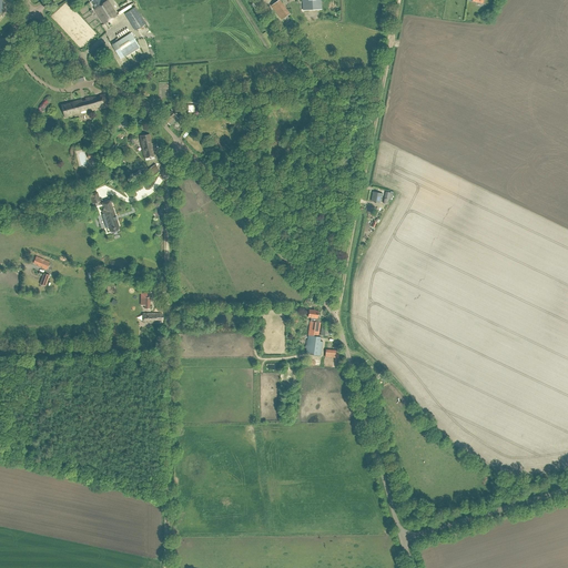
[(102,3),(100,0),(93,0),(91,2),(95,8),(94,9),(104,24),(117,16),(108,1),(102,3)]
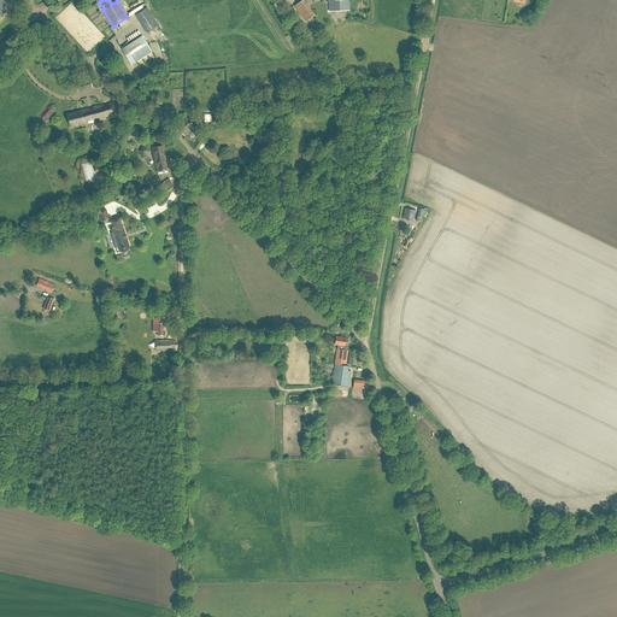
[(303,0),(301,0),(294,6),(305,22),(315,16),(303,0)]
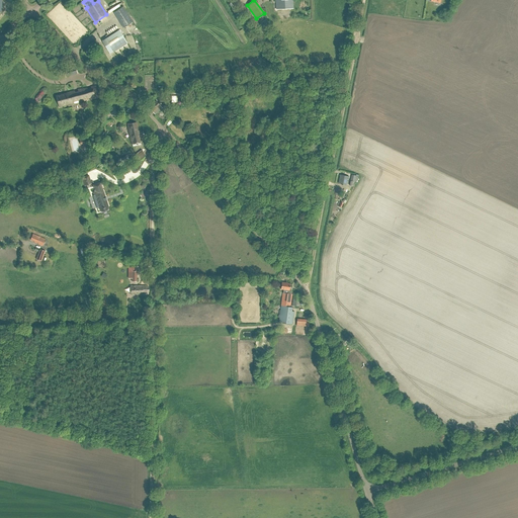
[(275,0),(280,0),(280,2),(284,2),(284,3),(283,3),(284,9),(290,9),(290,4),(293,4),(292,0),(275,0)]
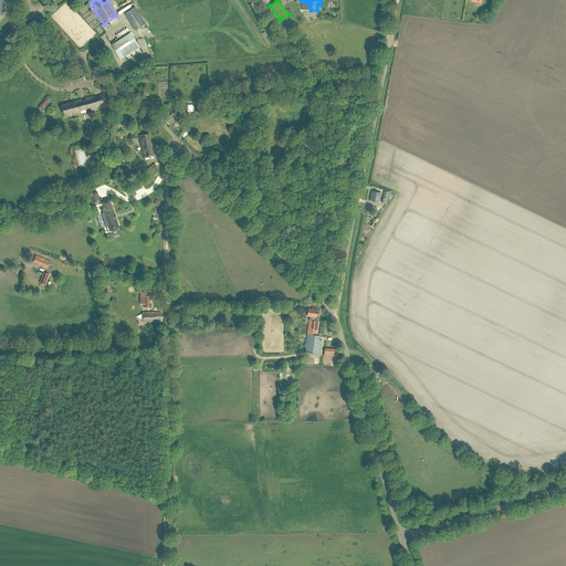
[(117,12),(119,14),(130,8),(128,6),(117,12)]
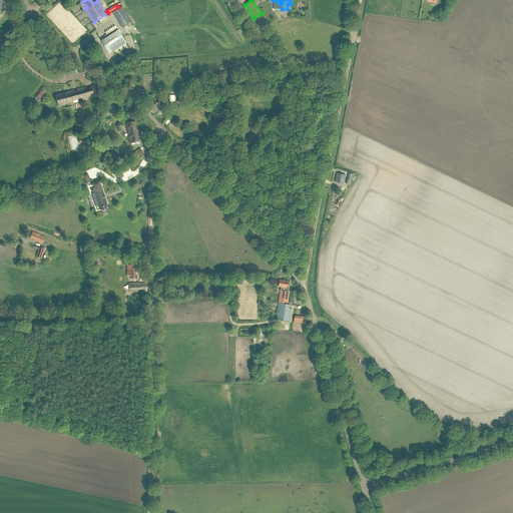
[(114,11),(124,26),(130,22),(131,21),(122,7),(114,11)]
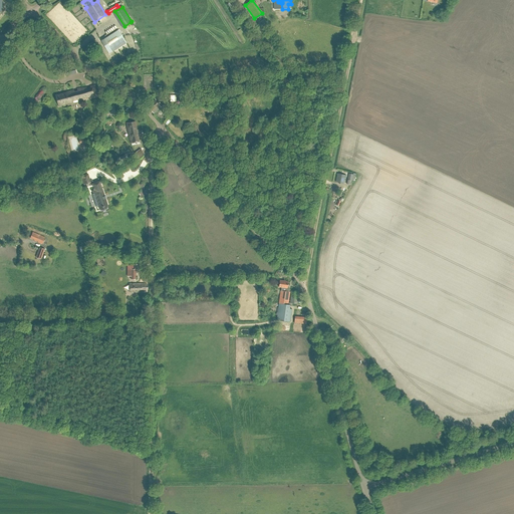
[(108,53),(126,43),(118,30),(100,40),(108,53)]
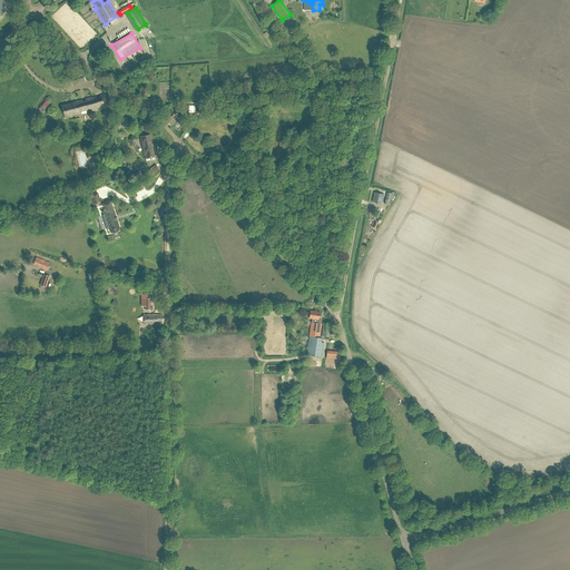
[(126,69),(124,62),(115,66),(117,72),(126,69)]
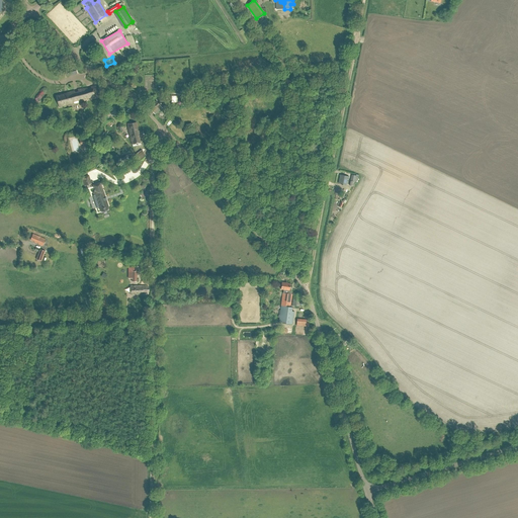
[(59,106),(65,105),(65,104),(68,103),(68,104),(74,103),(74,101),(78,100),(78,102),(98,97),(95,85),(90,86),(91,88),(87,89),(87,87),(78,89),(79,91),(75,92),(74,90),(67,92),(67,93),(57,96),(59,106)]
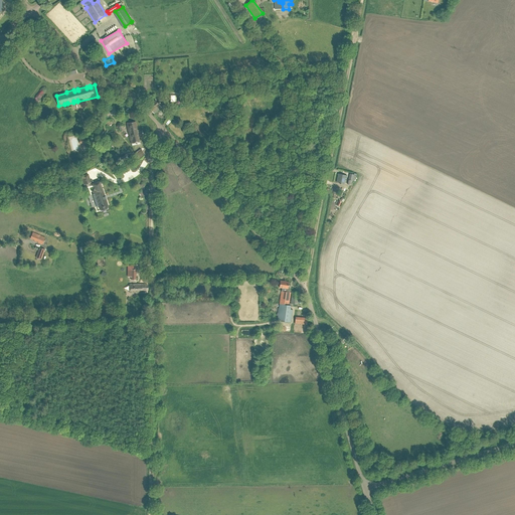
[(154,114),(161,107),(155,100),(148,107),(154,114)]
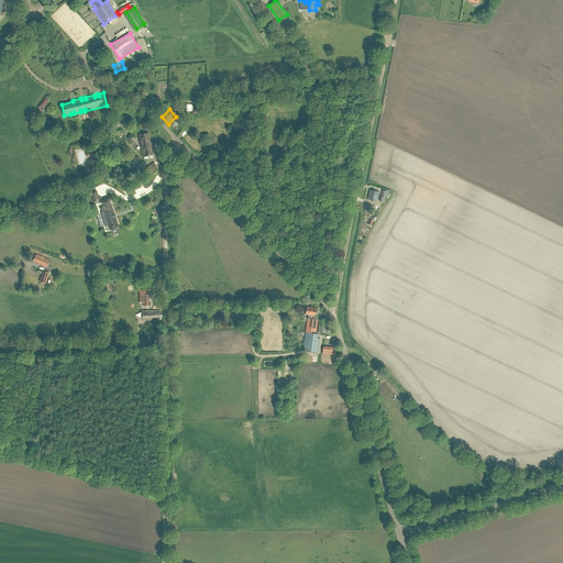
[(150,142),(148,138),(150,138),(148,132),(139,134),(140,141),(143,156),(154,154),(152,142),(150,142)]
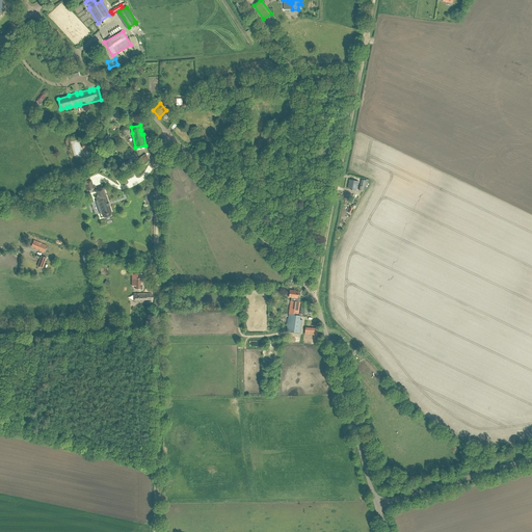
[(143,164),(150,159),(145,154),(139,159),(139,158),(135,161),(139,166),(142,163),(143,164)]
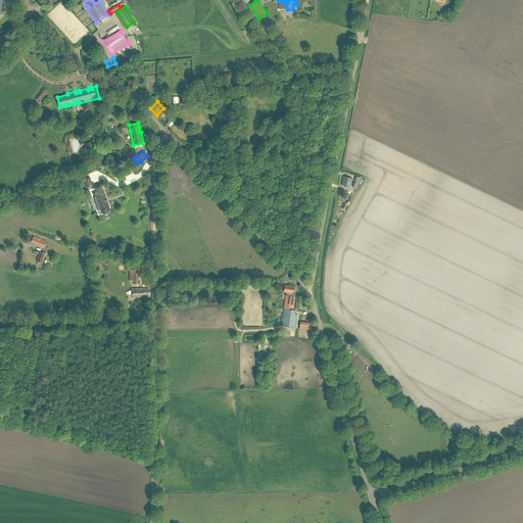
[(89,177),(84,179),(86,187),(92,185),(89,177)]
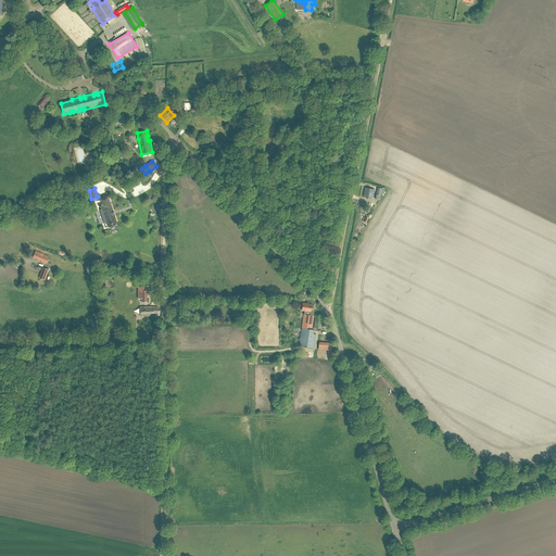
[(374,193),(375,189),(365,188),(363,197),(371,198),(373,192),(374,193)]
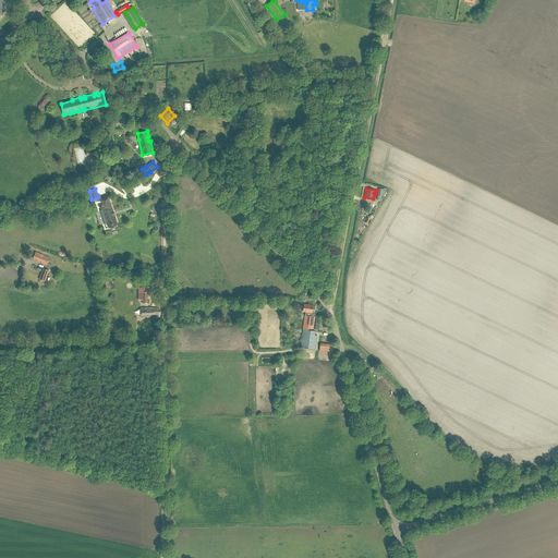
[(101,210),(100,210),(105,223),(107,223),(107,226),(110,225),(110,226),(113,225),(113,223),(117,222),(108,197),(100,199),(104,207),(100,207),(101,210)]
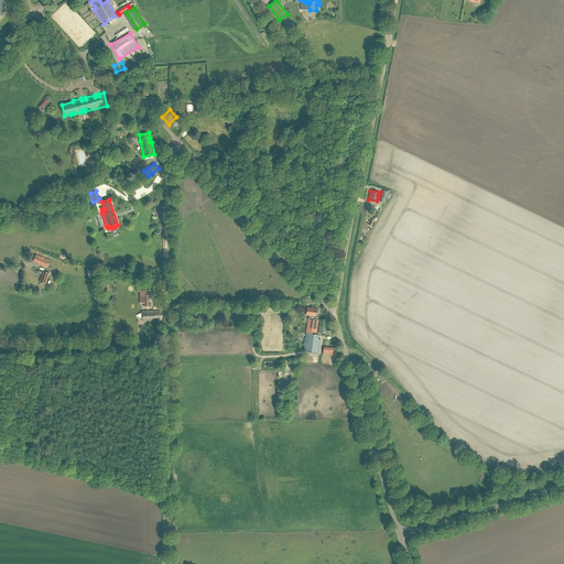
[(47,268),(50,260),(36,255),(33,261),(39,262),(38,263),(47,268)]
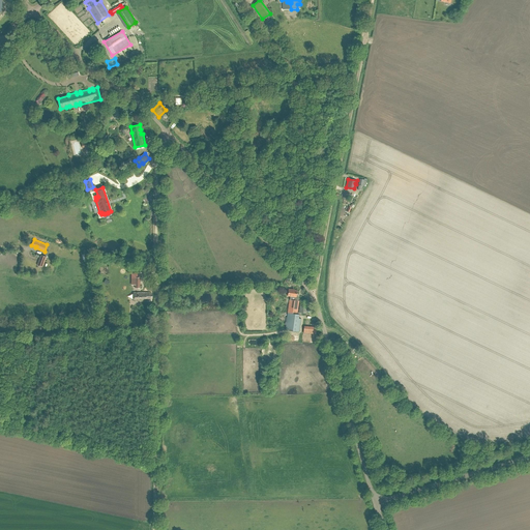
[(31,266),(35,254),(30,253),(26,264),(31,266)]
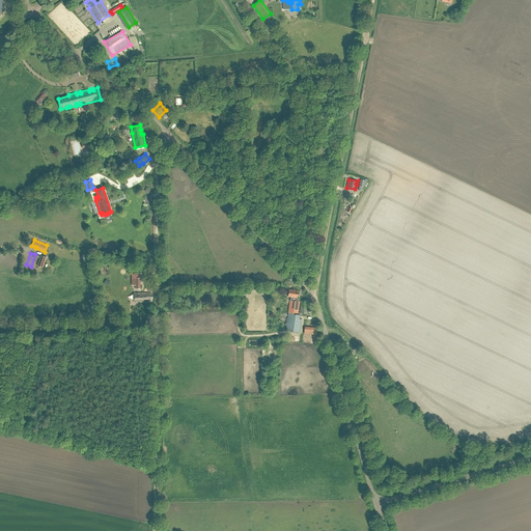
[(43,268),(47,257),(42,255),(37,266),(43,268)]
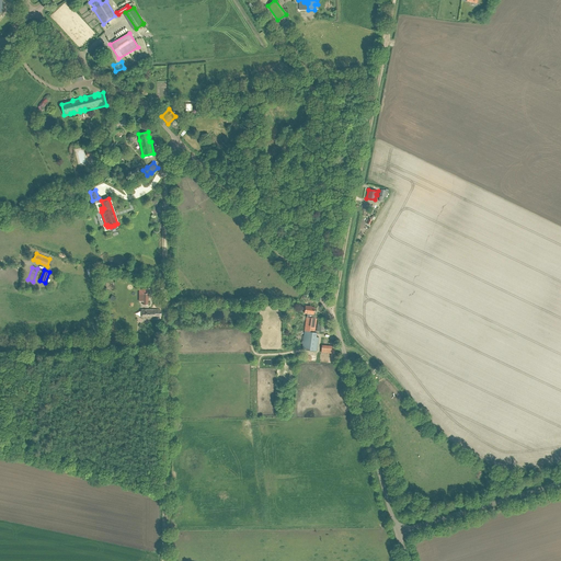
[(135,289),(128,289),(128,302),(133,302),(132,305),(138,306),(138,295),(135,295),(135,289)]
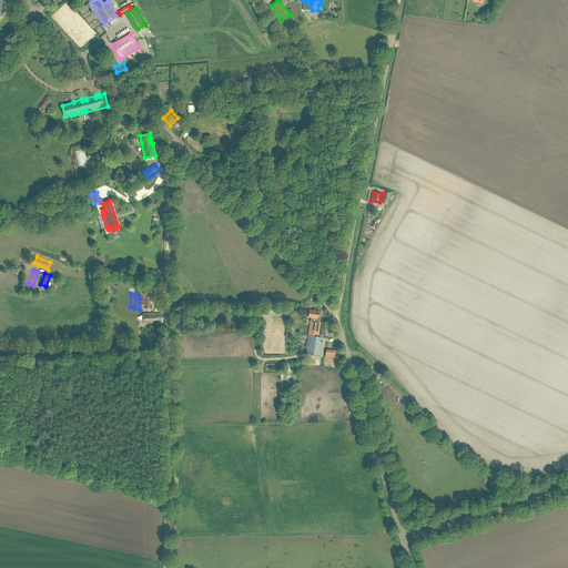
[(305,353),(306,353),(321,355),(323,342),(321,342),(320,342),(321,337),(318,336),(318,334),(320,326),(321,323),(316,322),(317,318),(318,312),(310,310),(308,317),(311,317),(311,322),(305,353)]
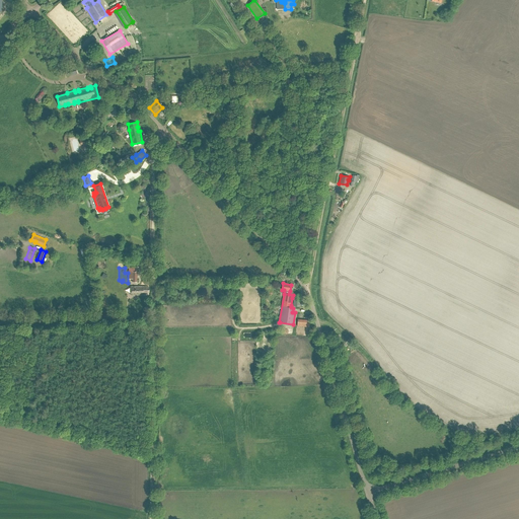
[(150,292),(150,287),(148,287),(148,286),(132,286),(131,295),(148,295),(148,292),(150,292)]
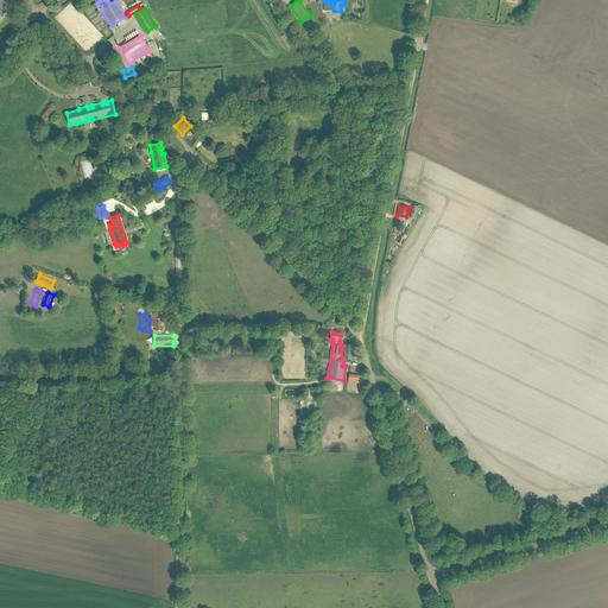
[(352,359),(353,347),(344,346),(343,358),(346,359),(352,359)]
